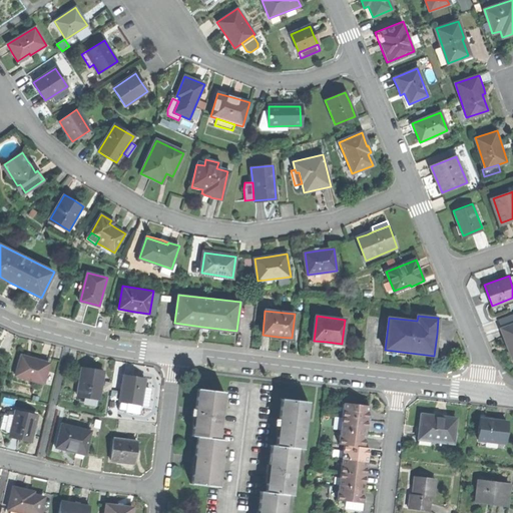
[(512,323),(501,328),(504,336),(508,346),(510,345),(512,353),(512,323)]
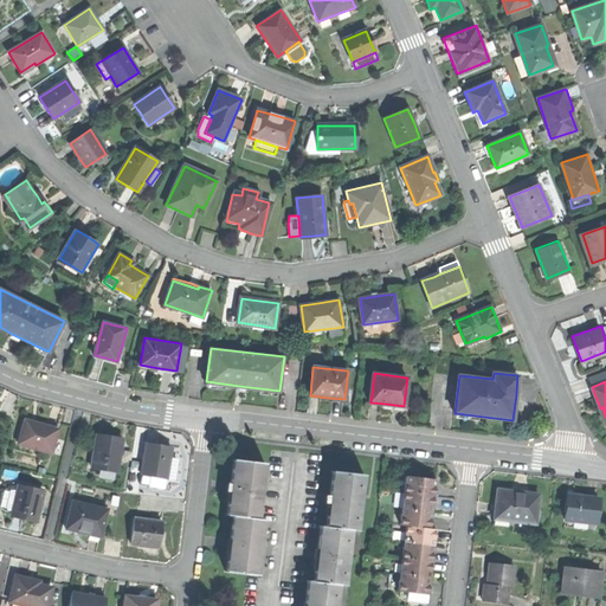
[(42,424),(26,419),(19,443),(52,452),(59,429),(42,424)]
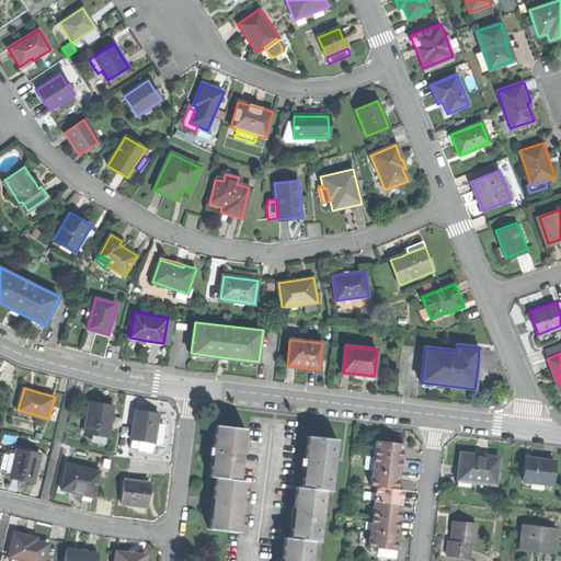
[(101,404),(90,402),(84,433),(107,437),(113,407),(101,404)]
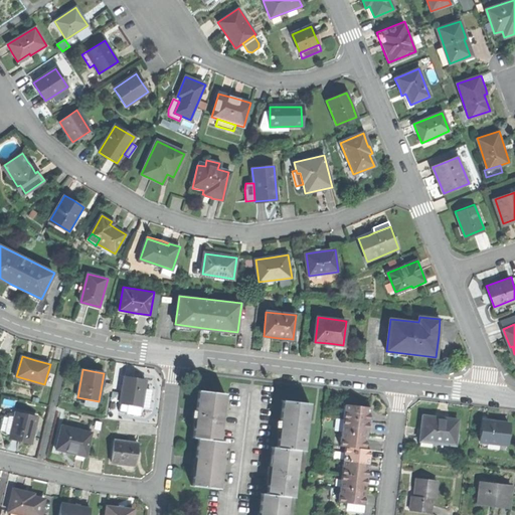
[(133,377),(123,376),(119,403),(127,404),(141,406),(144,388),(145,378),(133,377)]
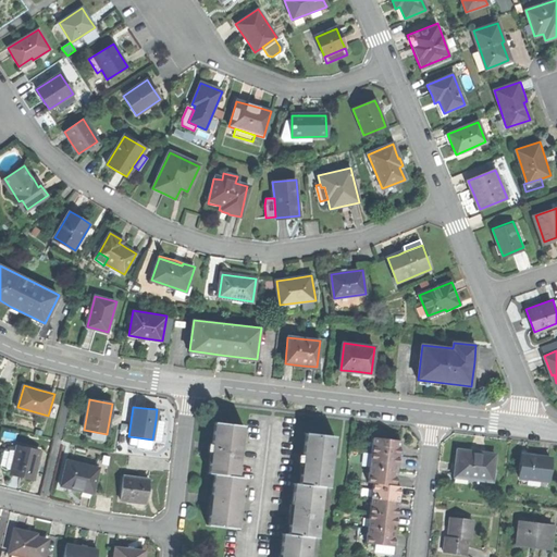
[(156,420),(152,440),(158,440),(159,441),(162,421),(156,420)]
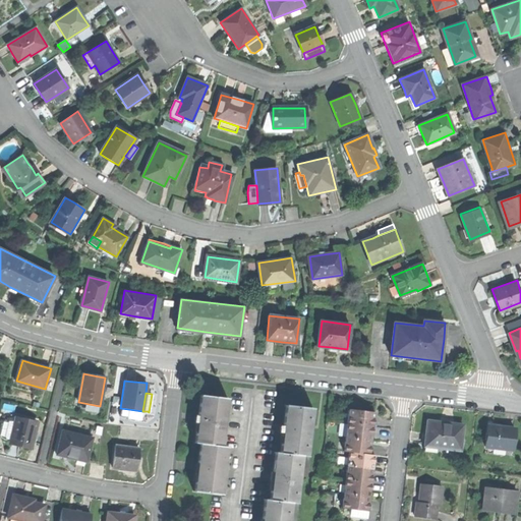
[(199,443),(222,445),(227,398),(199,395),(196,418),(194,442),(199,443)]
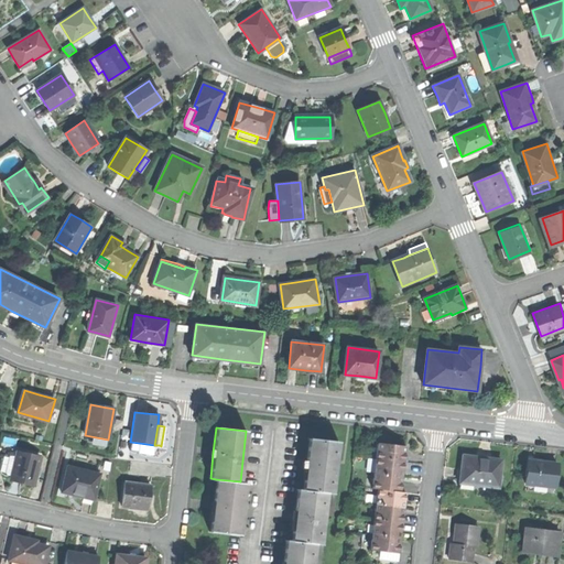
[(326,495),(334,495),(339,443),(308,440),(305,464),(302,491),(326,495)]
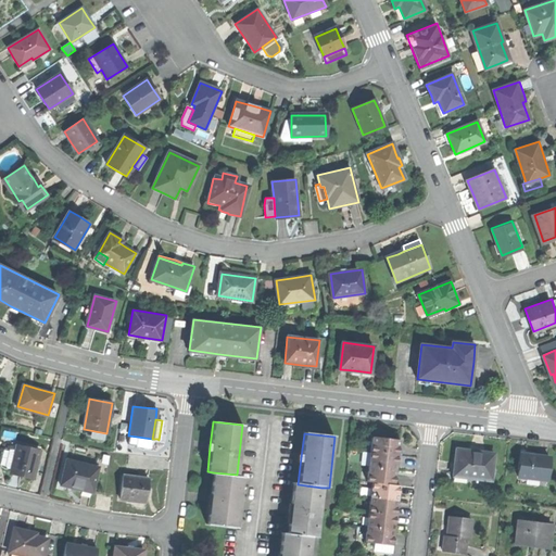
[(156,447),(158,439),(152,439),(137,437),(136,445),(156,447)]
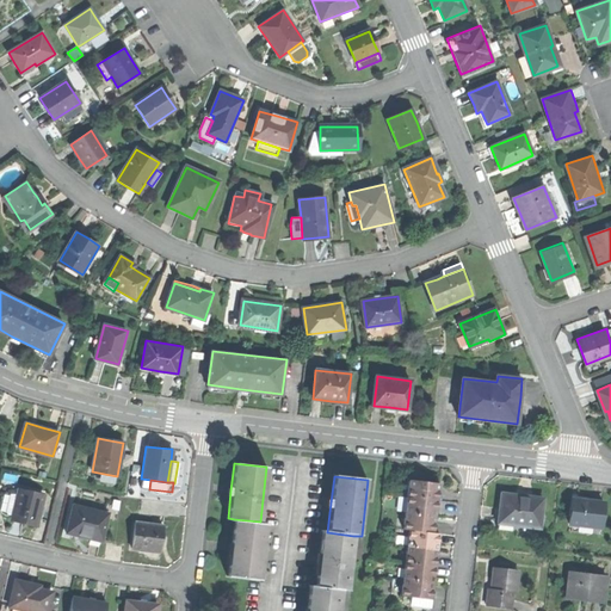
[(409,480),(407,497),(438,500),(438,494),(439,489),(432,488),(433,482),(409,480)]
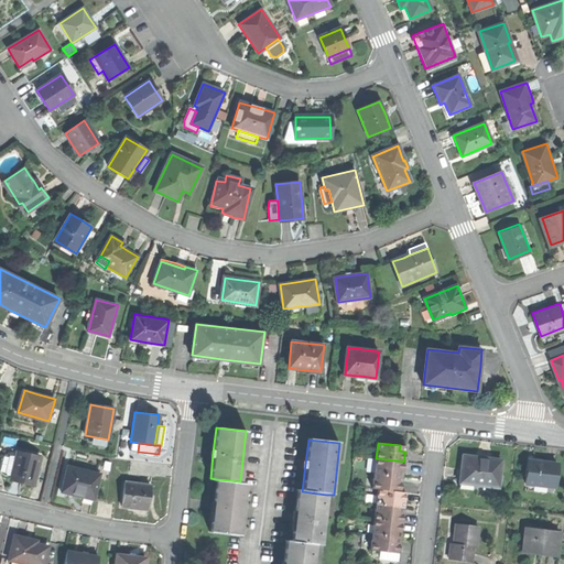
[(22,483),(33,486),(41,458),(17,452),(10,480),(22,483)]
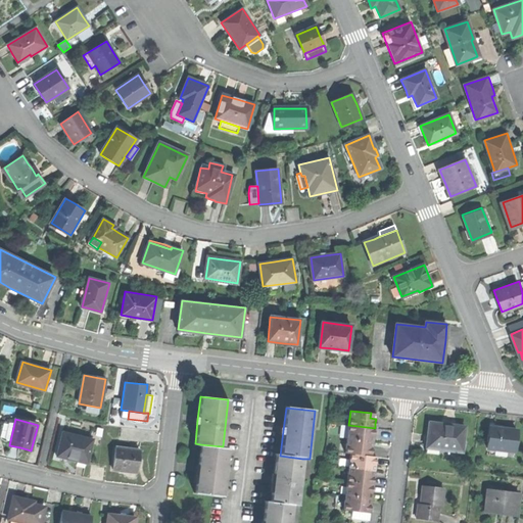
[(438,448),(461,452),(464,426),(428,422),(427,434),(426,447),(438,448)]
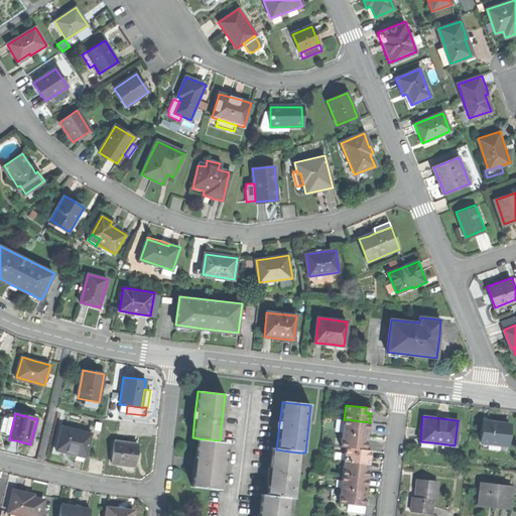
[(344,419),(342,433),(368,436),(369,429),(370,422),(344,419)]
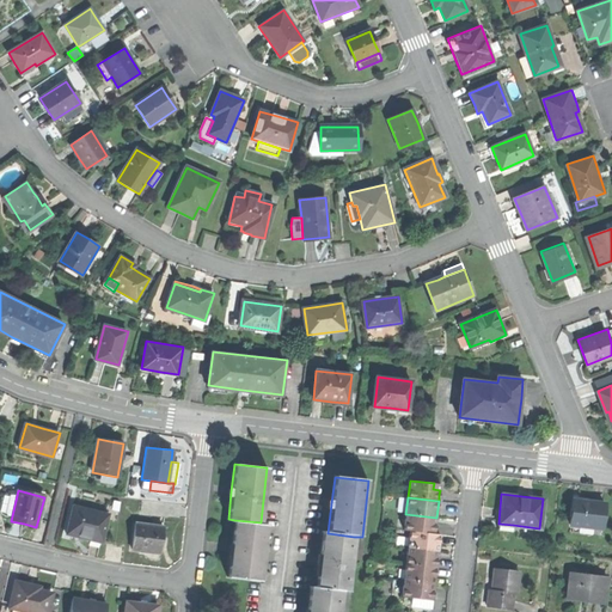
[(574,500),(570,525),(601,528),(605,503),(588,501),(574,500)]
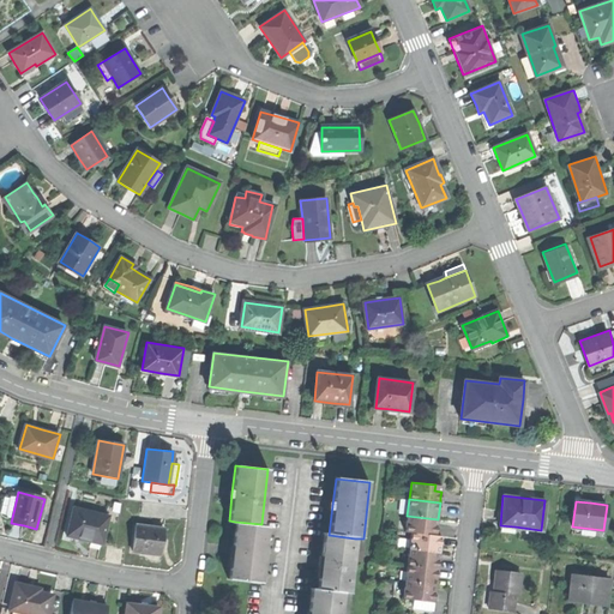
[(91,542),(102,545),(109,516),(73,507),(67,531),(84,536),(83,540),(91,542)]
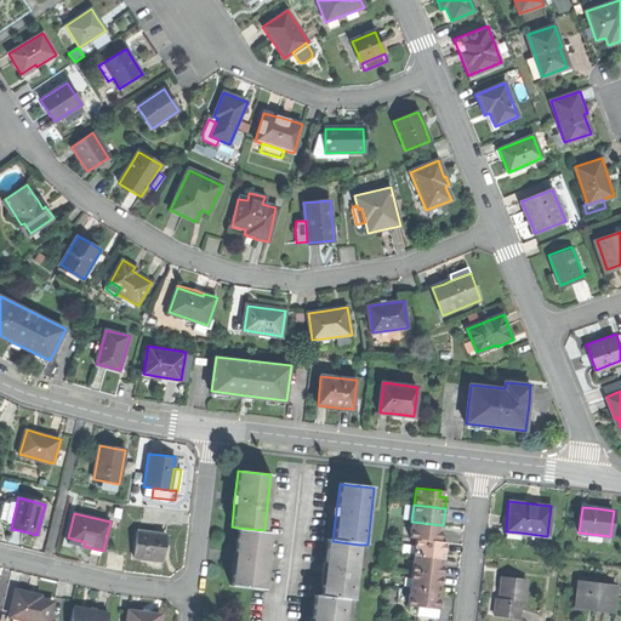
[(410,537),(416,539),(442,541),(442,533),(443,525),(411,522),(410,537)]
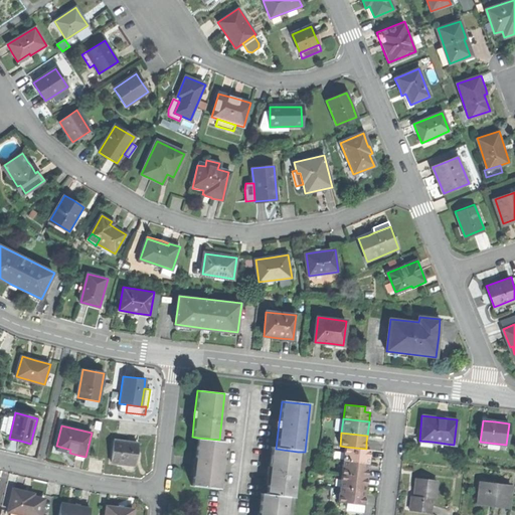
[(223,441),(219,440),(197,438),(195,461),(192,485),(218,488),(223,441)]
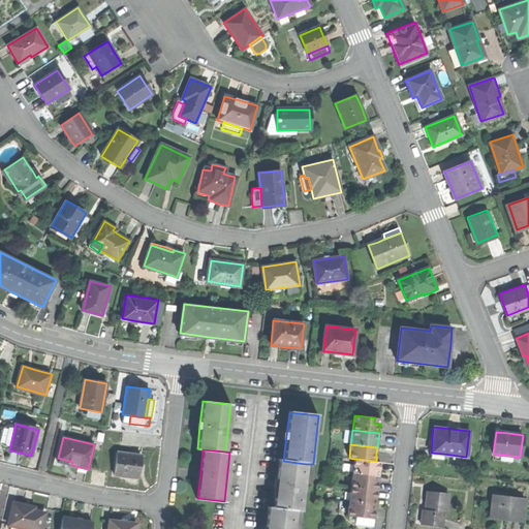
[(114,474),(138,477),(141,467),(142,456),(117,453),(114,474)]
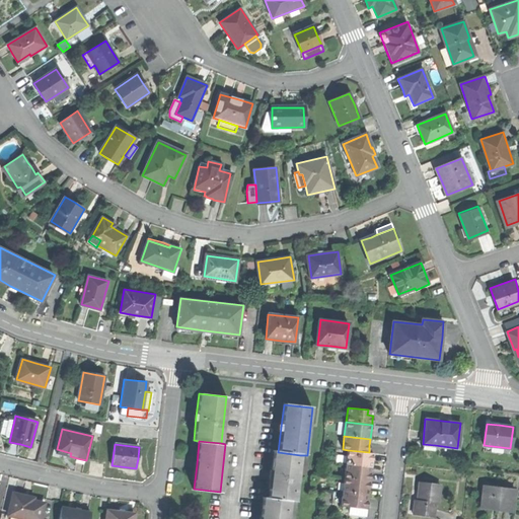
[(348,450),(346,464),(371,467),(372,460),(373,453),(369,452),(348,450)]
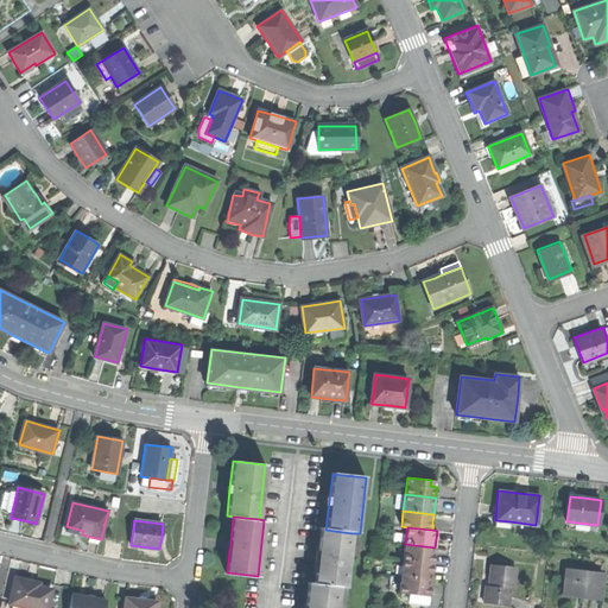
[(346,588),(352,533),(325,530),(320,530),(316,558),(312,584),(339,588),(346,588)]
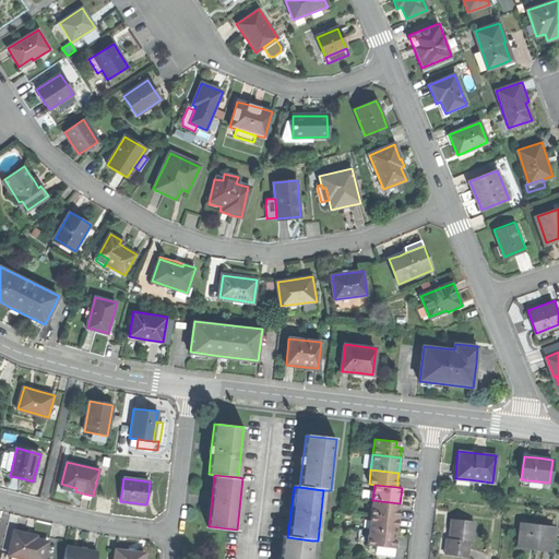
[(372,500),(371,514),(399,518),(400,511),(400,503),(372,500)]
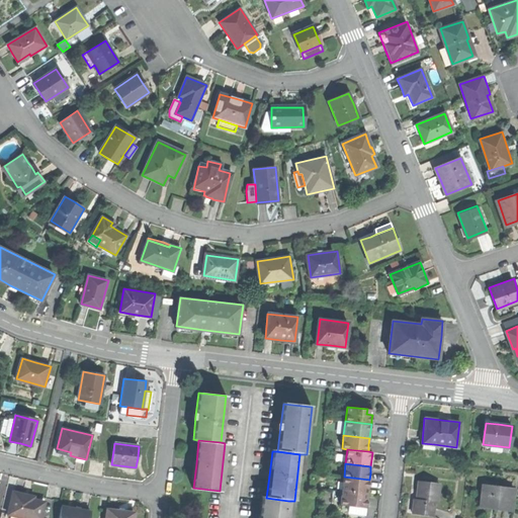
[(344,477),(342,492),(367,494),(368,488),(369,480),(344,477)]
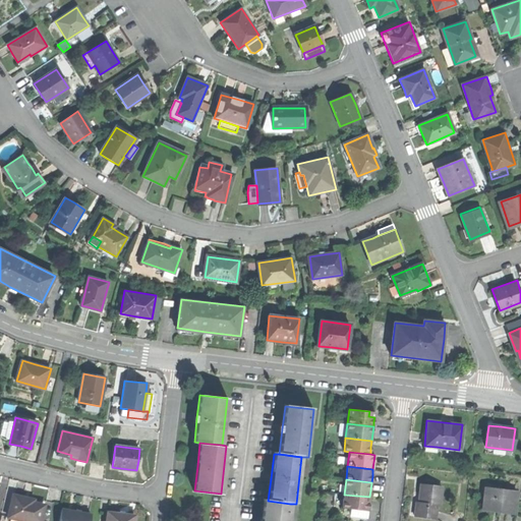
[(414,517),(435,519),(436,506),(440,506),(442,486),(420,484),(419,494),(418,504),(415,503),(414,517)]
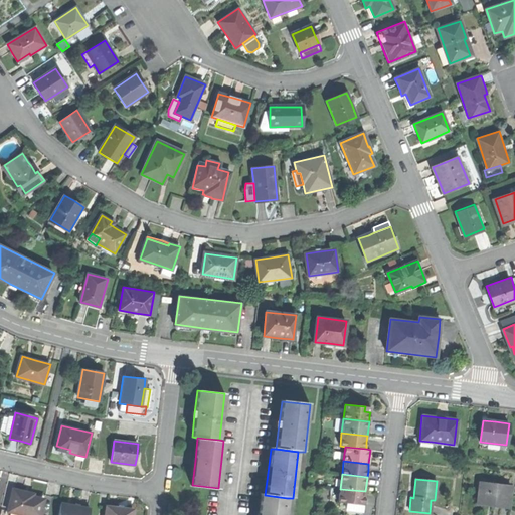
[(494,506),(509,508),(512,487),(480,483),(477,504),(494,506)]
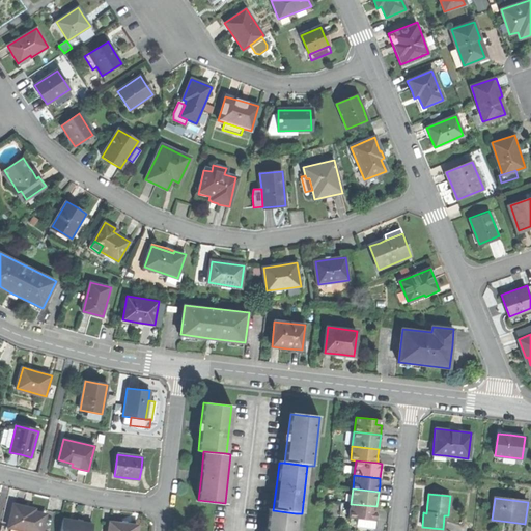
[(348,518),(375,521),(375,514),(376,506),(351,504),(348,518)]
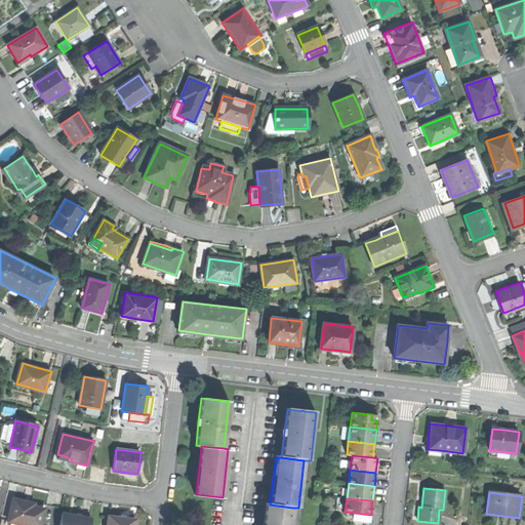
[(8,521),(23,524),(40,524),(44,509),(34,507),(25,505),(25,501),(13,499),(8,521)]
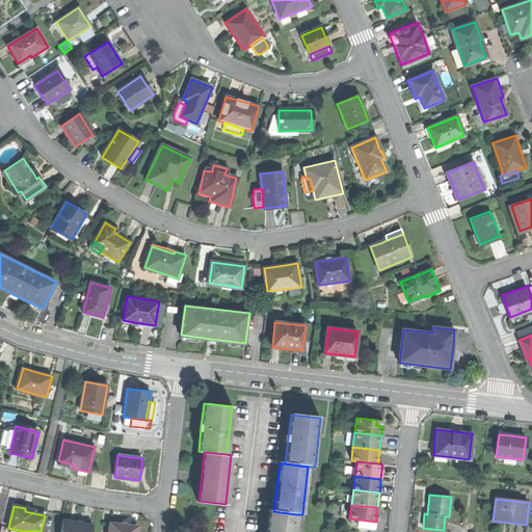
[(294,531),(296,514),(273,511),(268,511),(266,531),(294,531)]
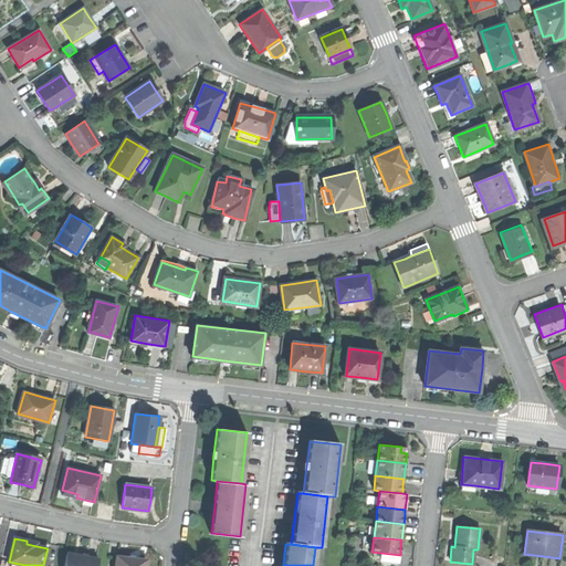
[(64,565),(97,565),(98,559),(83,557),(67,554),(64,565)]
